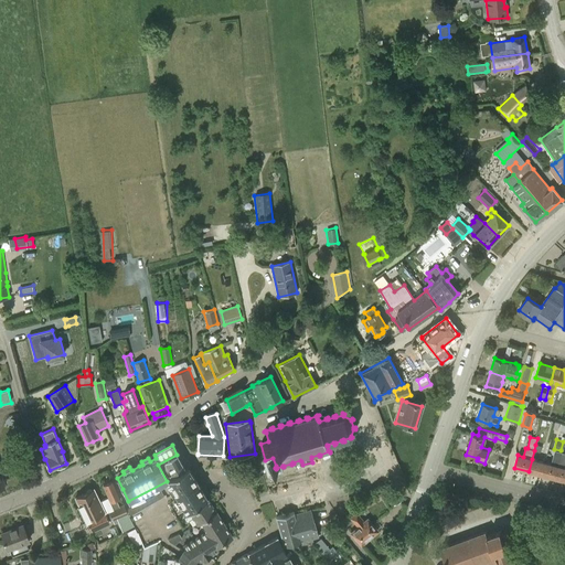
[(544,462),(541,475),(555,479),(562,452),(555,450),(551,464),(544,462)]
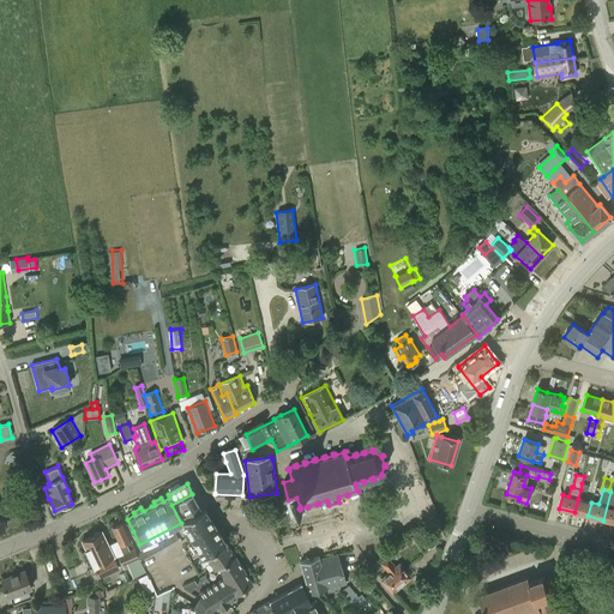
[(613,492),(611,492),(603,521),(613,523),(613,507),(613,509),(613,507),(613,492)]
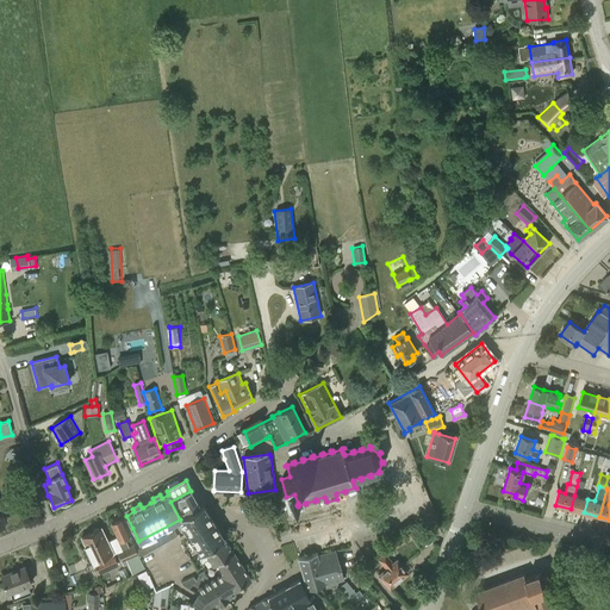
[(191,511),(200,506),(199,506),(195,499),(192,493),(191,491),(170,502),(180,520),(182,518),(181,516),(191,511)]
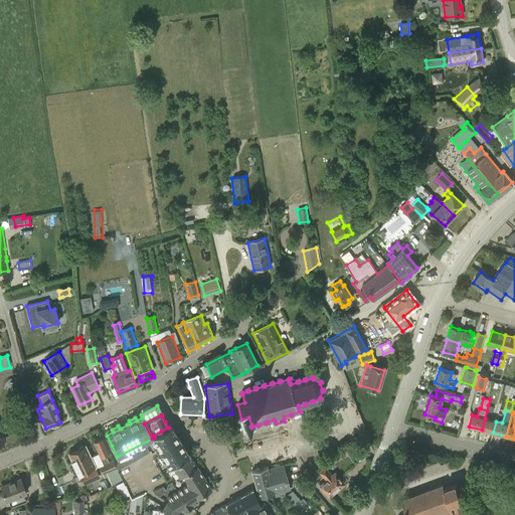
[(485,418),(482,430),(493,433),(496,421),(485,418)]
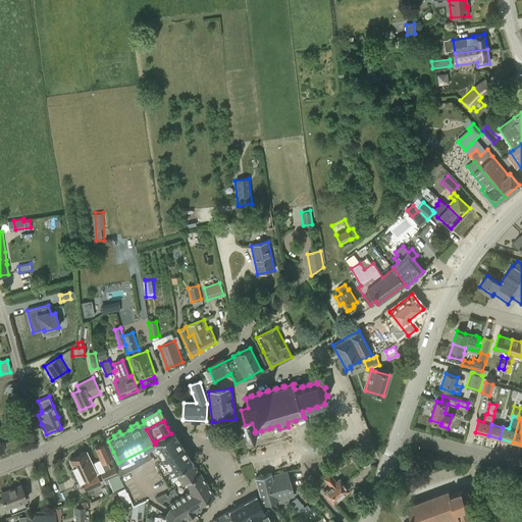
[(171,433),(155,441),(156,444),(156,445),(155,446),(154,446),(157,450),(158,449),(165,459),(184,448),(173,432),(171,433)]
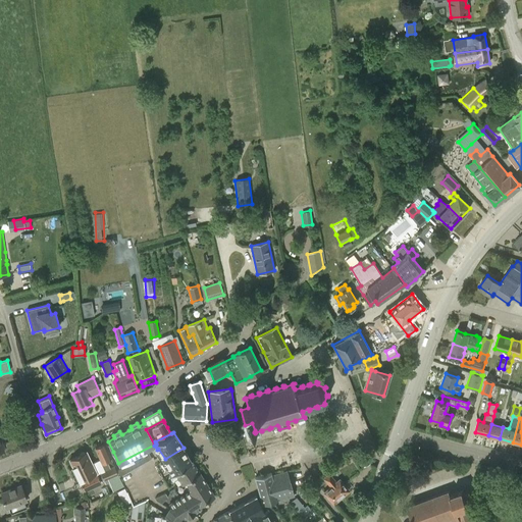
[(107,462),(111,459),(104,444),(95,448),(100,460),(92,463),(87,452),(69,460),(72,466),(69,468),(75,482),(80,480),(80,481),(81,481),(84,489),(108,477),(113,489),(123,485),(113,465),(110,467),(107,462)]
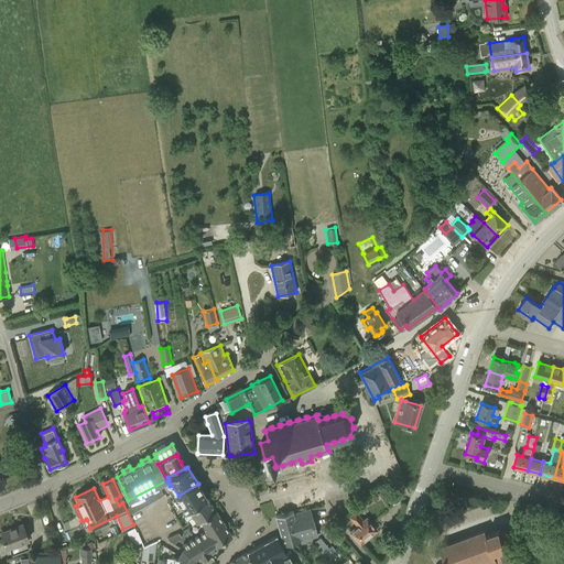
[(207,498),(198,484),(179,496),(183,502),(181,503),(186,512),(188,511),(188,510),(207,498)]
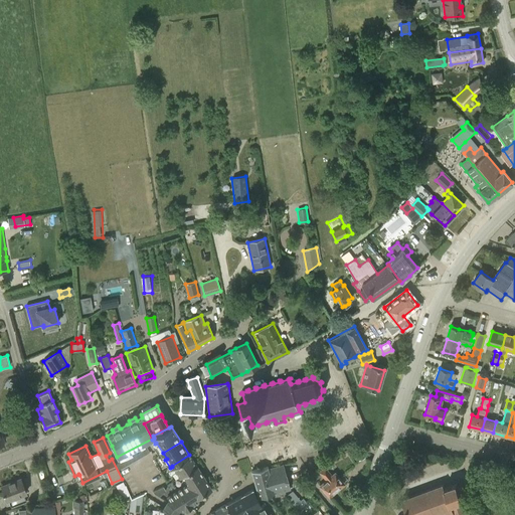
[(150,453),(146,447),(115,465),(118,470),(150,453)]
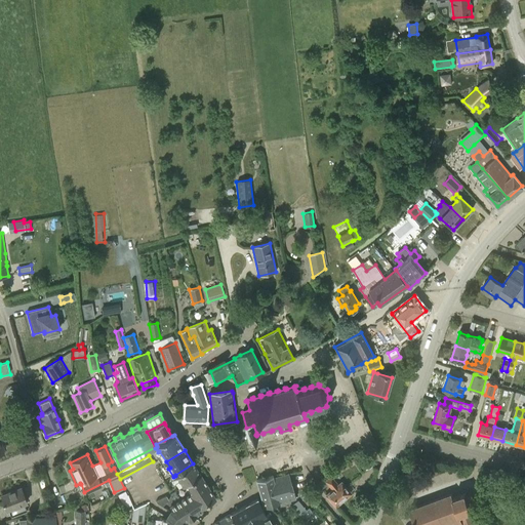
[(360,457),(366,469),(371,466),(366,455),(360,457)]
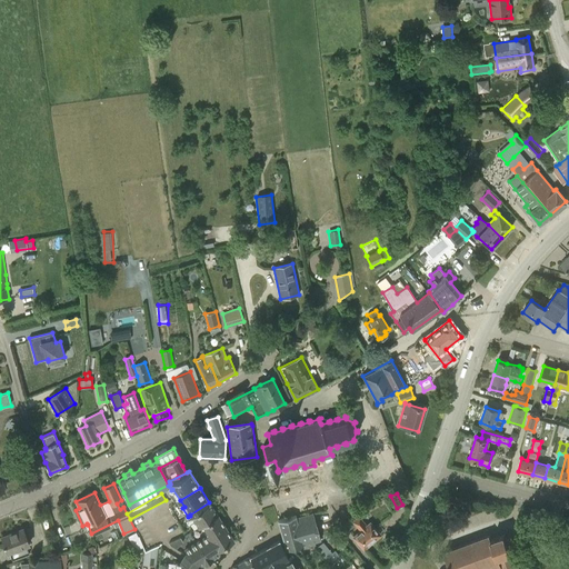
[(199,528),(201,527),(218,516),(209,502),(190,515),(190,516),(199,528)]
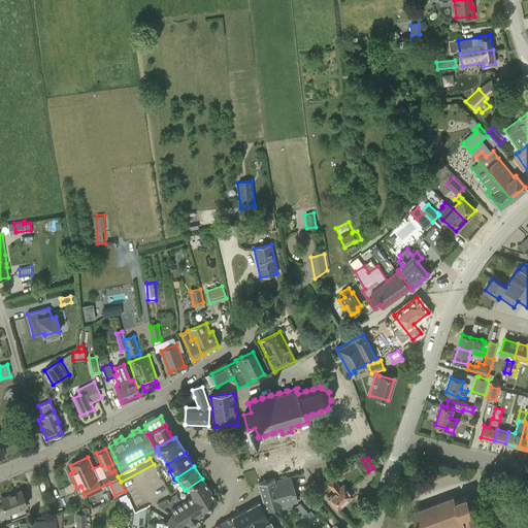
[(258,484),(266,510),(283,506),(298,501),(291,476),(275,481),(274,480),(258,484)]
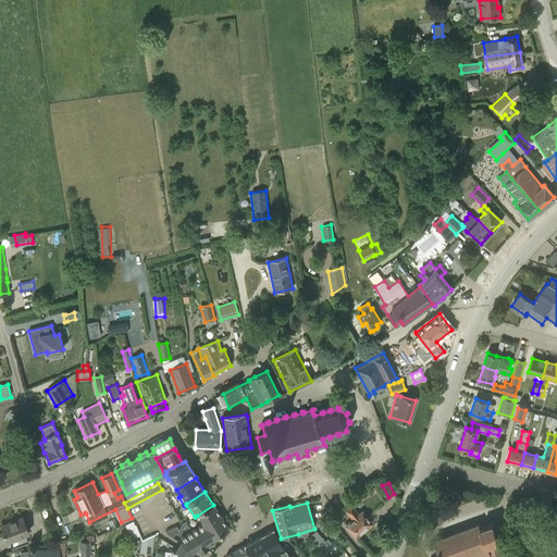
[(213,505),(197,516),(202,524),(213,539),(229,529),(213,505)]
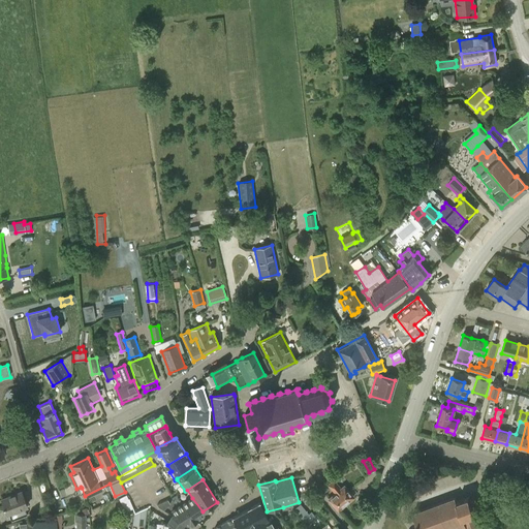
[(335,494),(329,499),(338,510),(353,497),(344,486),(341,488),(334,479),(328,486),(320,490),(323,494),(330,488),(335,494)]
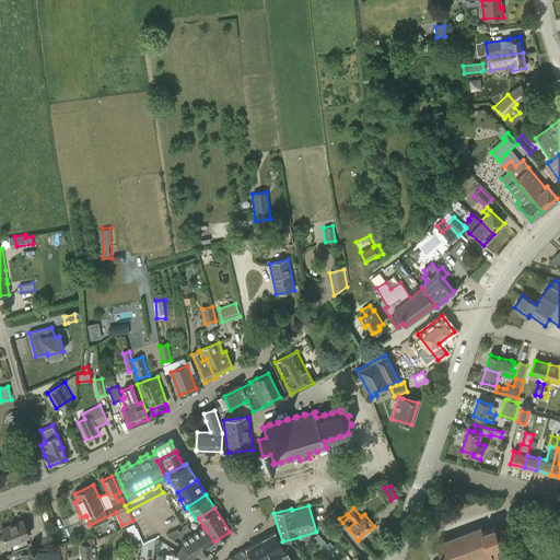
[(8,545),(10,545),(12,551),(28,546),(25,538),(30,536),(22,520),(1,528),(8,545)]
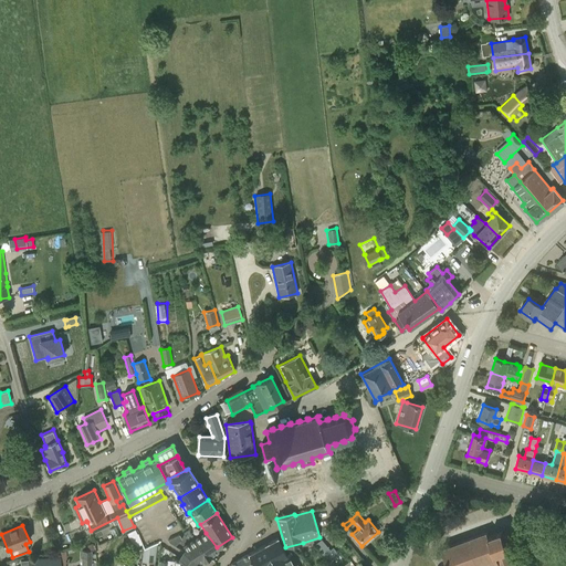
[(493,565),(499,564),(499,565),(513,565),(507,551),(509,549),(507,546),(510,545),(511,542),(509,536),(505,534),(503,535),(502,532),(489,536),(488,532),(441,548),(448,565),(493,565)]
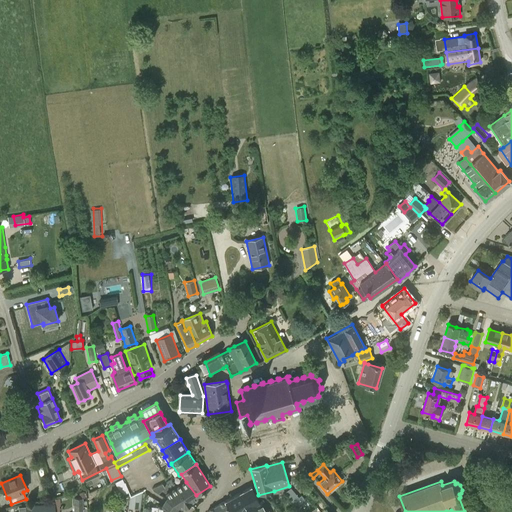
[(198,498),(196,495),(186,482),(177,488),(188,505),(192,503),(191,502),(198,498)]
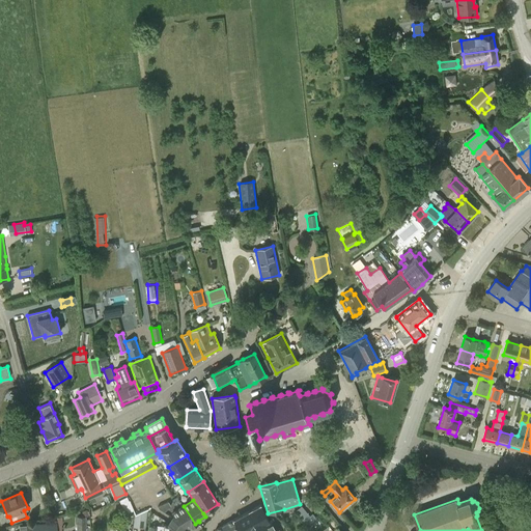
[(161,510),(163,512),(170,506),(169,502),(158,507),(159,509),(161,510)]
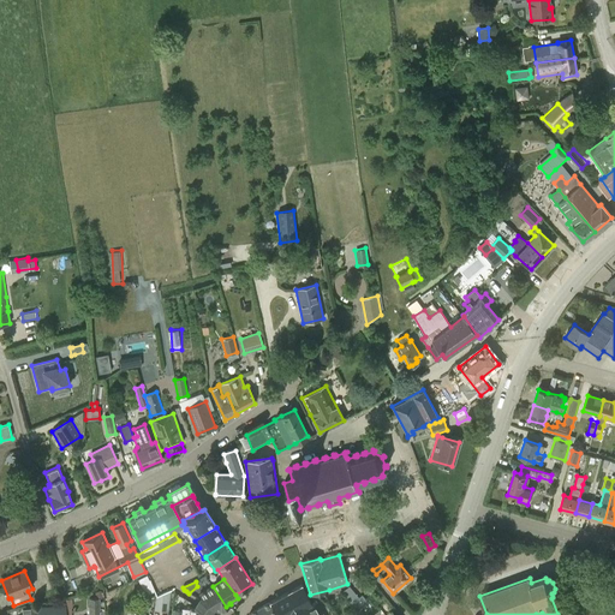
[(314,607),(302,585),(288,592),(269,603),(276,614),(322,614),(317,604),(314,607)]
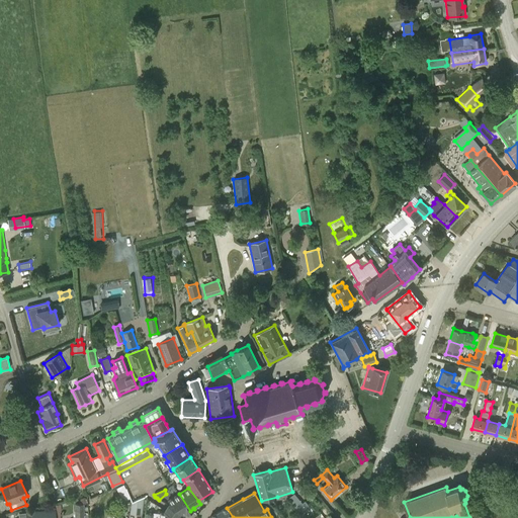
[(179,494),(168,501),(170,504),(169,506),(183,514),(186,513),(186,514),(190,511),(179,494)]
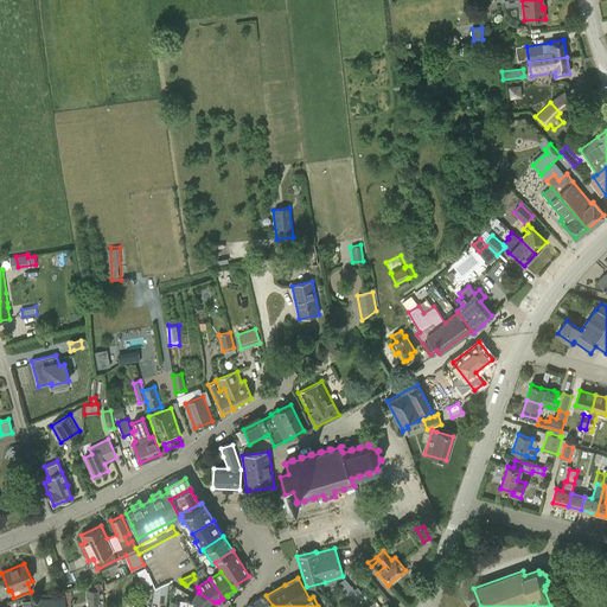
[(347,598),(356,593),(345,579),(337,585),(347,598)]
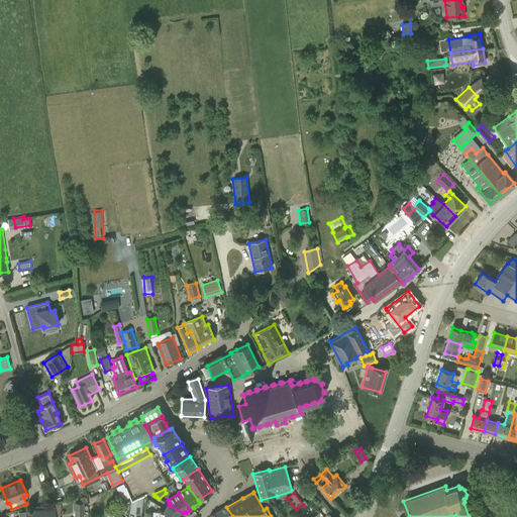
[(131,502),(130,512),(140,513),(143,497),(131,502)]
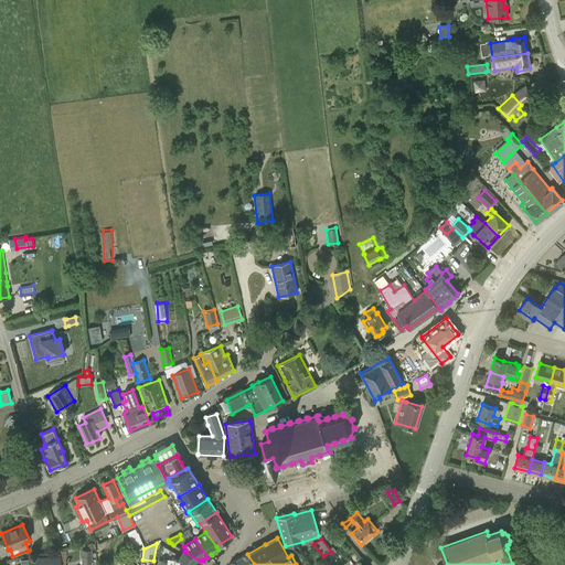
[(92,564),(92,550),(82,550),(81,564),(92,564)]
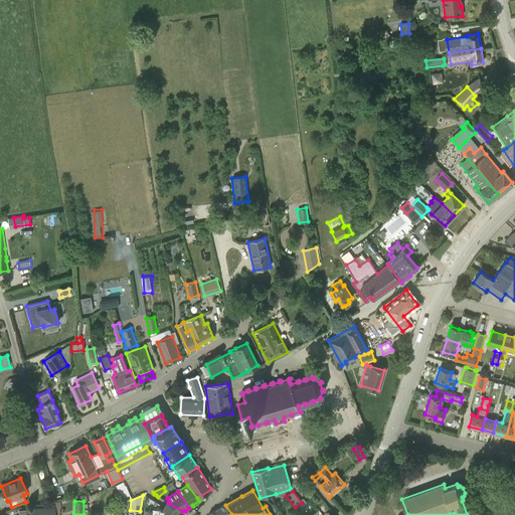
[(54,514),(55,509),(54,506),(25,507),(25,509),(25,514),(54,514)]
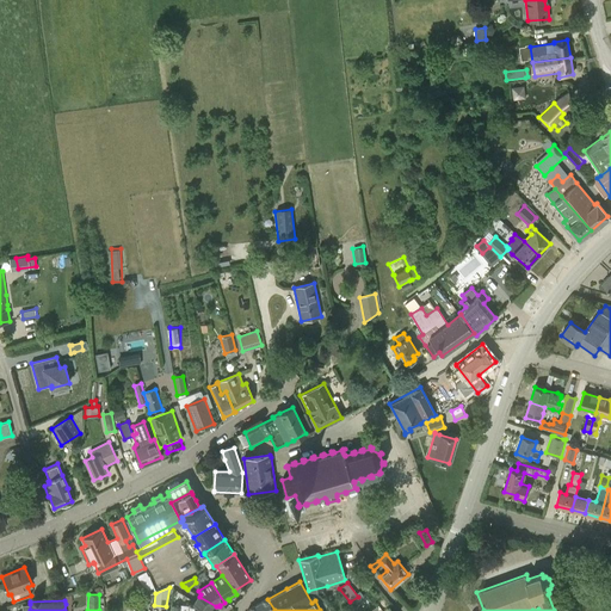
[(271,610),(265,600),(248,610),(271,610)]
